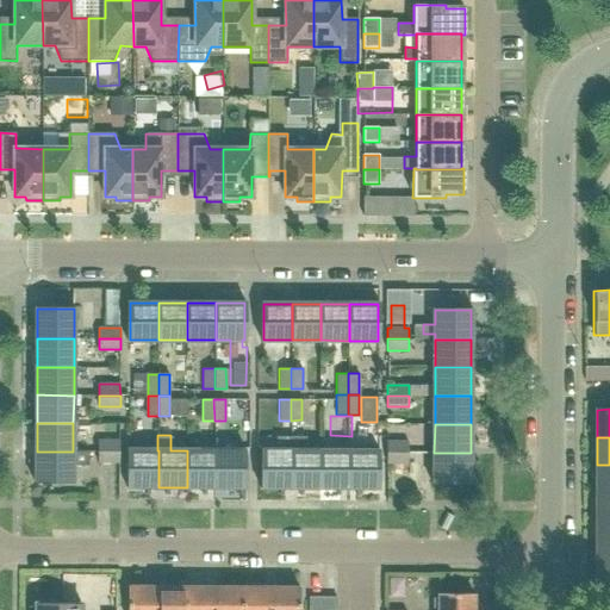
[(99,441),(99,452),(120,452),(120,441),(99,441)]
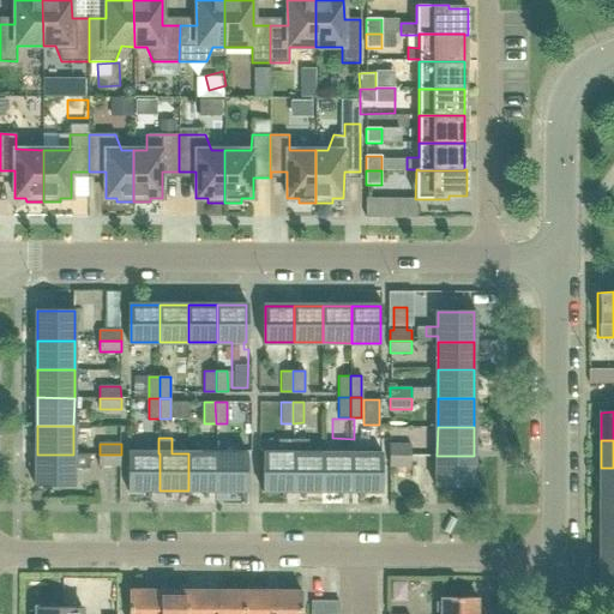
[(390,445),(390,456),(411,456),(411,445),(390,445)]
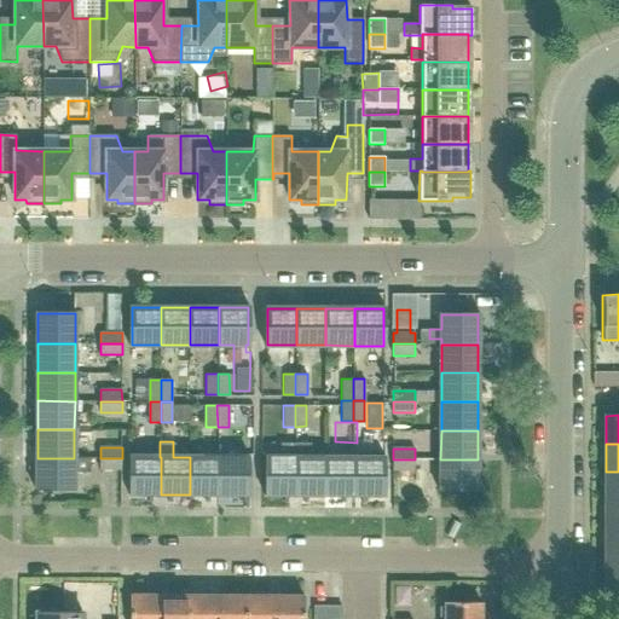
[(161,457),(160,457),(131,456),(131,493),(161,495),(161,457)]
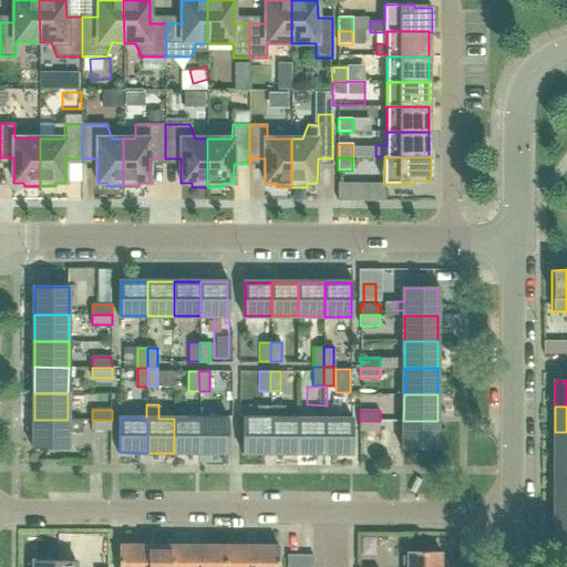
[(199,419),(174,419),(174,453),(199,453),(199,419)]
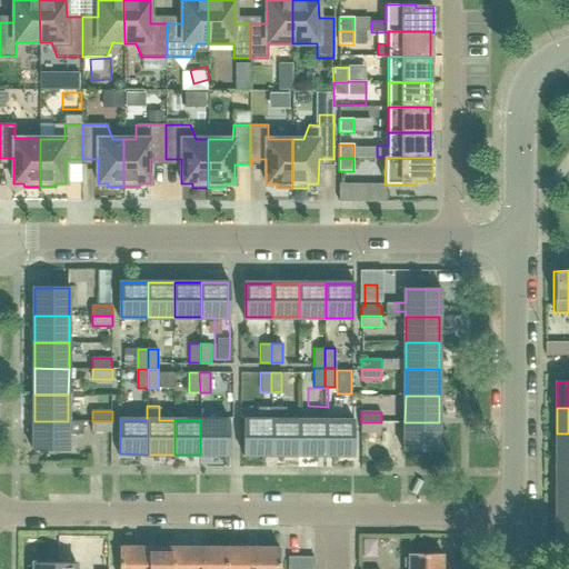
[(200,420),(200,455),(228,455),(228,420),(200,420)]
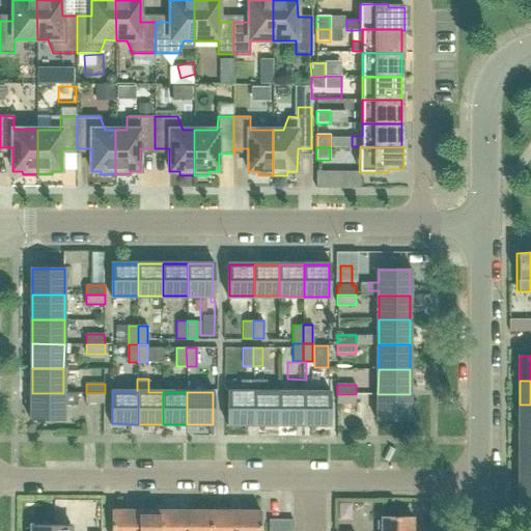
[(228,424),(254,424),(254,392),(229,392),(228,424)]
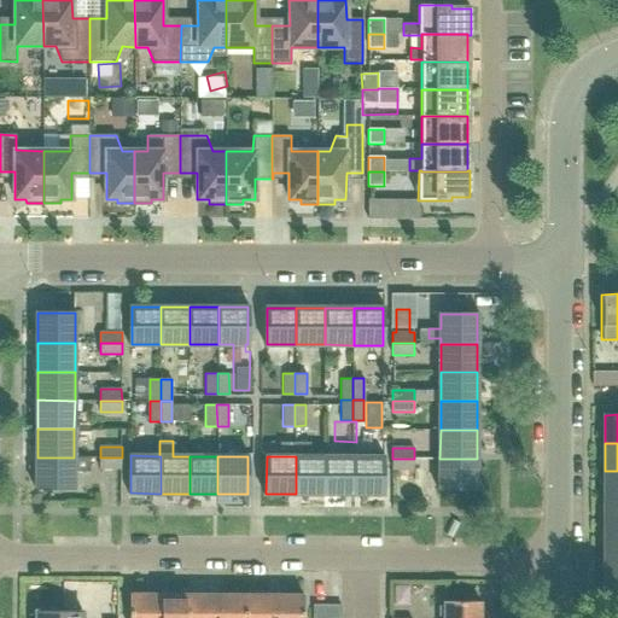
[(325,456),(296,456),(296,494),(325,494),(325,456)]
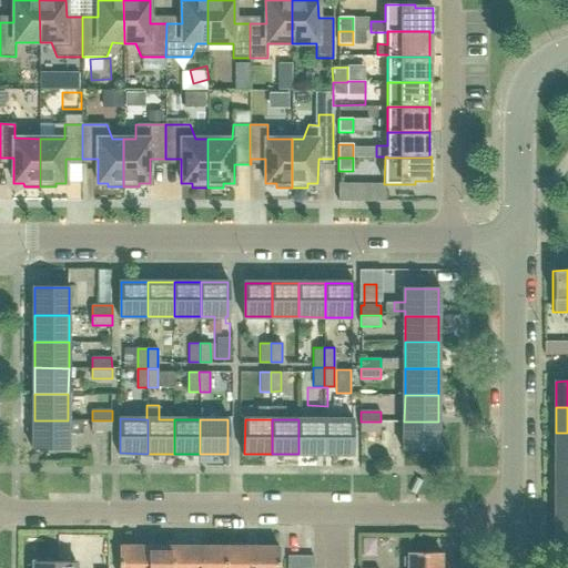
[(298,419),(298,454),(325,454),(325,421),(298,419)]
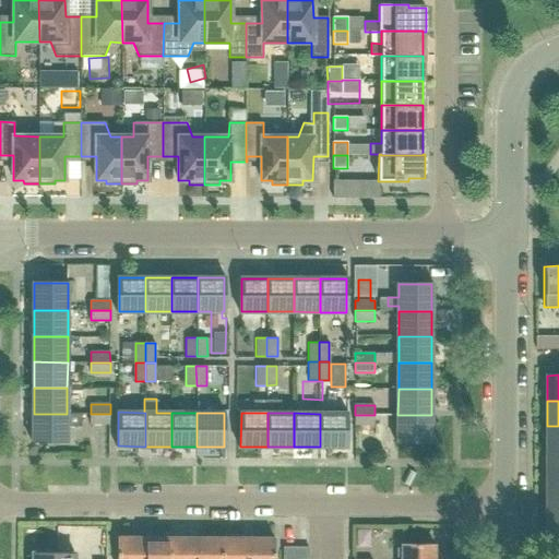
[(67,414),(34,414),(34,441),(67,441),(67,427),(82,427),(82,414),(67,414)]
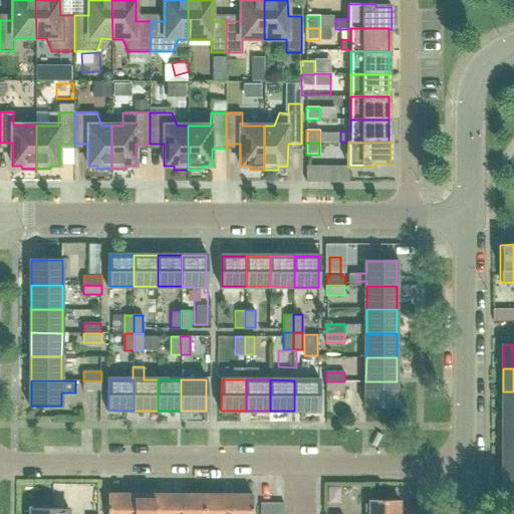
[(101,380),(83,380),(83,390),(101,390),(101,380)]
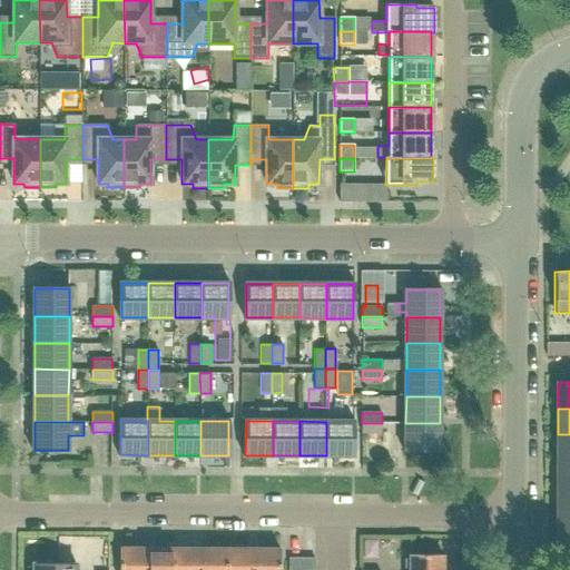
[(353,422),(326,422),(326,455),(353,455),(353,422)]
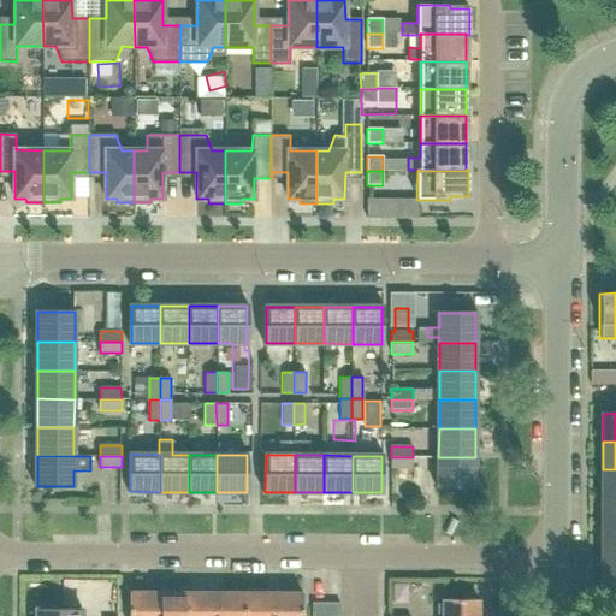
[(413,468),(413,457),(391,457),(391,468),(413,468)]
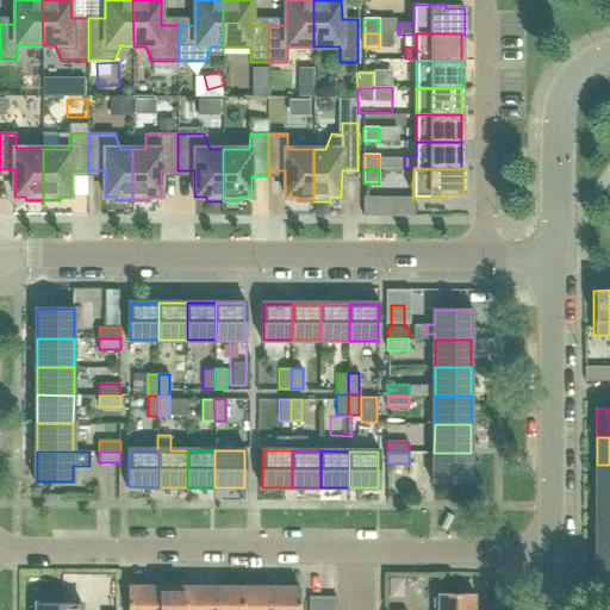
[(471,453),(434,453),(434,481),(471,483),(471,453)]
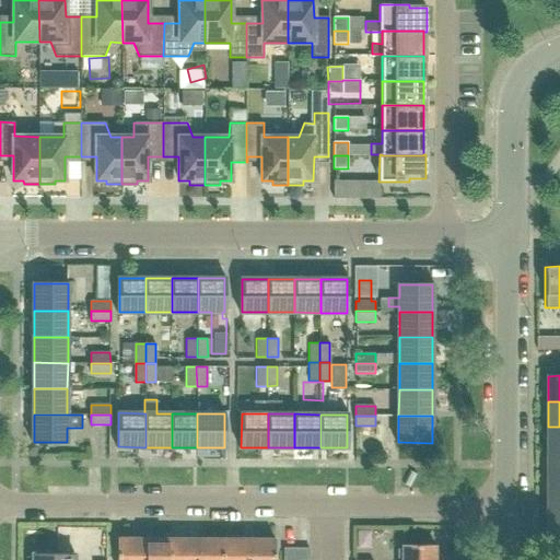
[(559,427),(548,427),(548,452),(559,451),(559,427)]
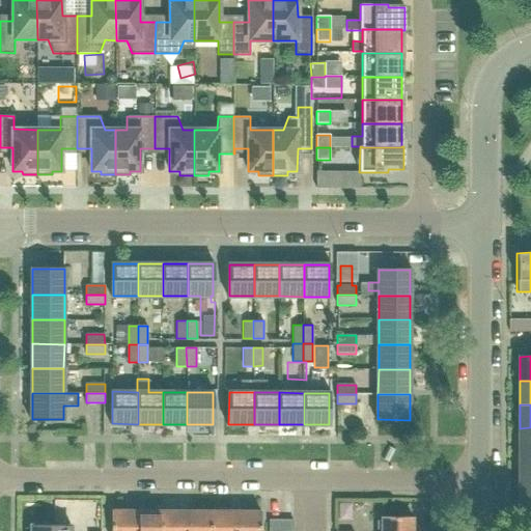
[(530,427),(520,428),(520,452),(530,451),(530,427)]
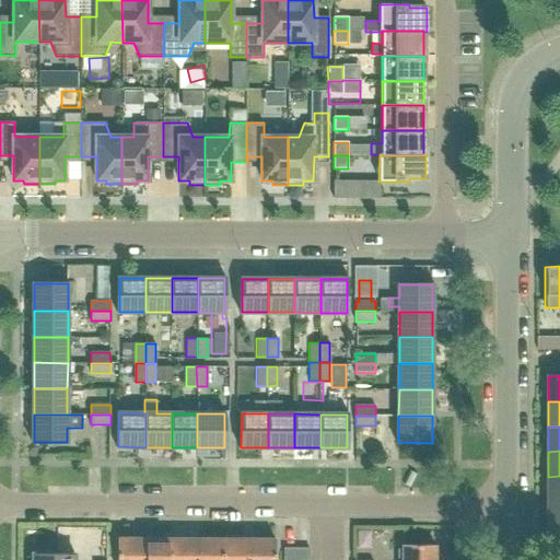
[(548,502),(559,501),(559,476),(548,477),(548,502)]
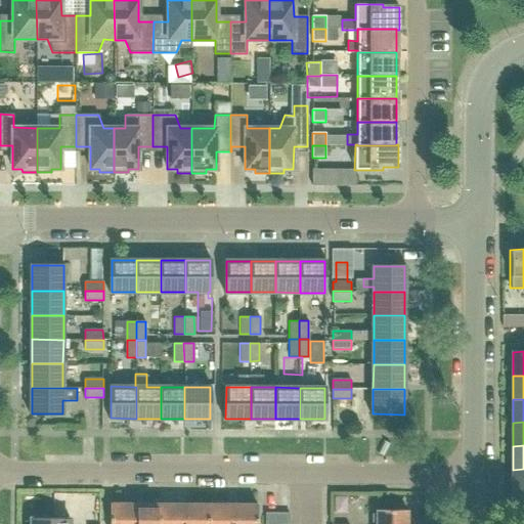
[(523,469),(513,470),(513,492),(523,492),(523,469)]
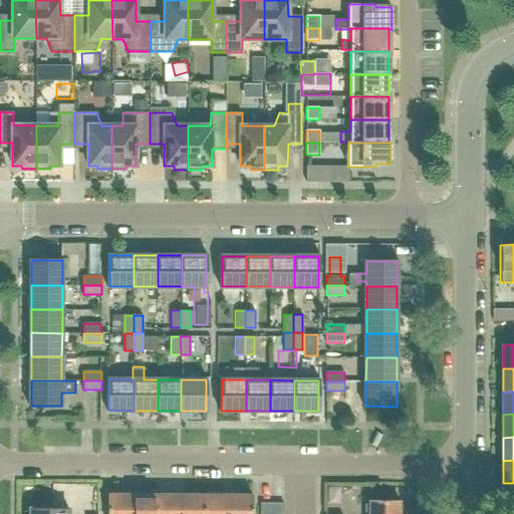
[(513,483),(503,483),(503,507),(513,507),(513,483)]
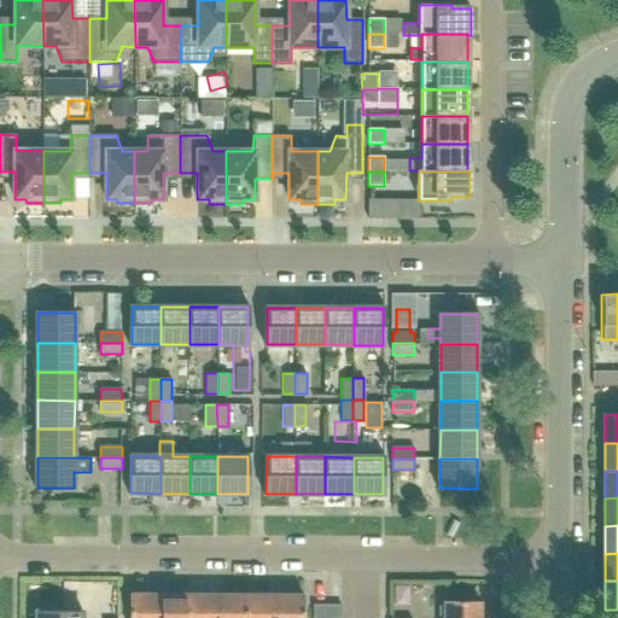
[(444,617),(443,617),(481,617),(481,602),(444,601),(444,606),(438,606),(438,590),(424,590),(423,617),(437,617),(438,617),(444,617)]
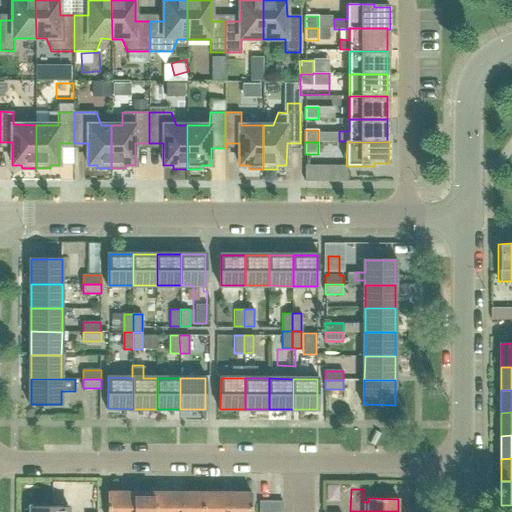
[(131,511),(132,492),(108,492),(107,511),(131,511)]
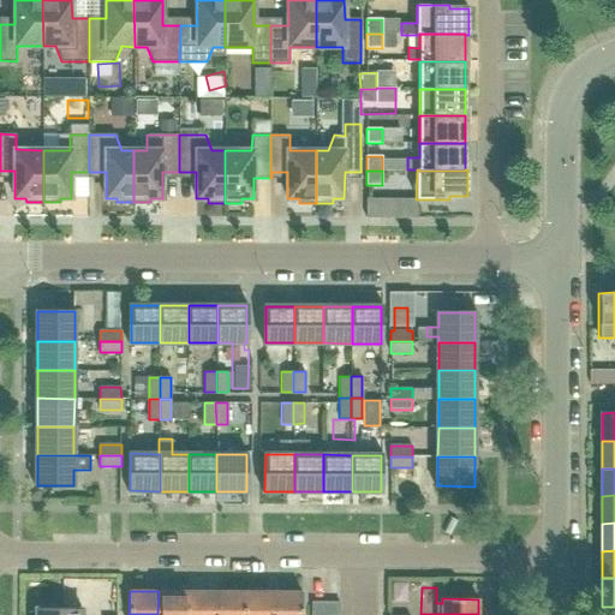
[(186,614),(187,591),(159,591),(157,614),(186,614)]
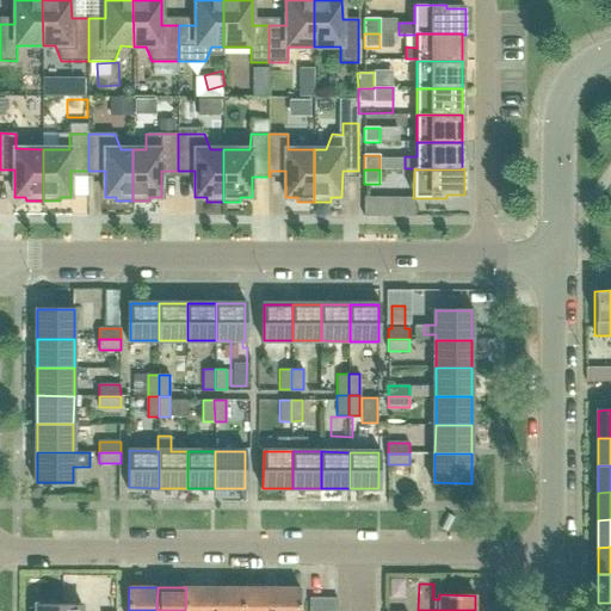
[(214,610),(215,587),(186,587),(185,610),(214,610)]
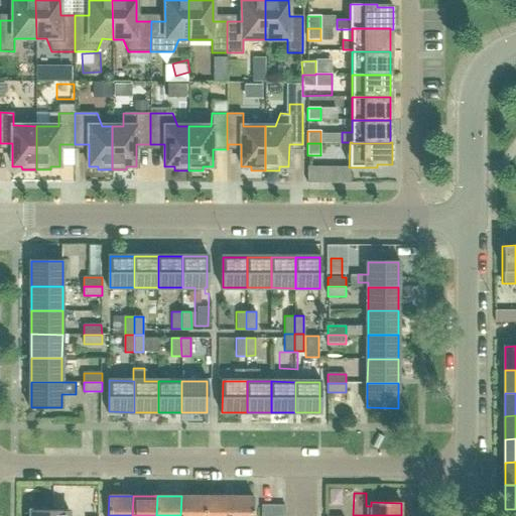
[(205,515),(205,496),(181,496),(180,515),(205,515)]
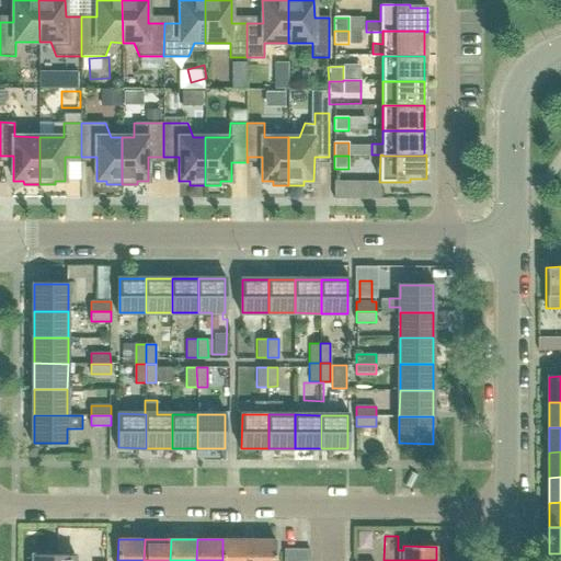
[(222,560),(249,560),(249,540),(222,539),(222,560)]
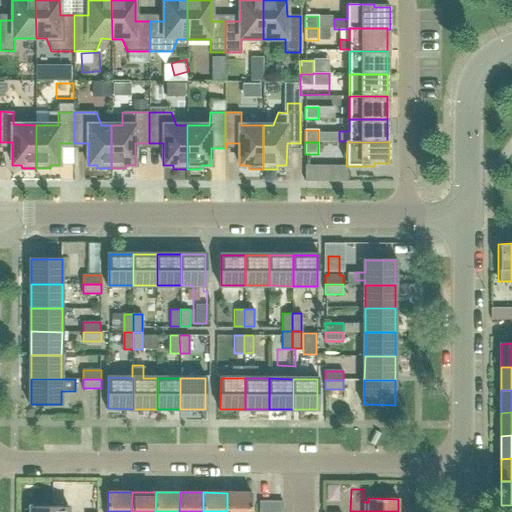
[(251,511),(252,493),(227,493),(227,511),(251,511)]
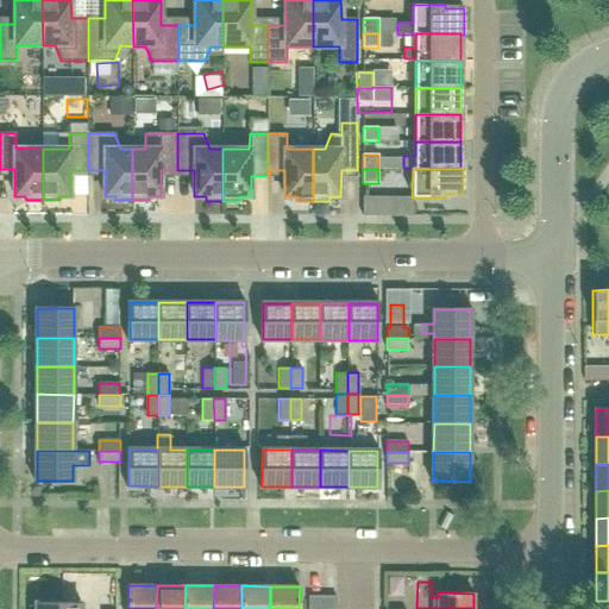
[(308,596),(308,608),(336,608),(337,596),(308,596)]
